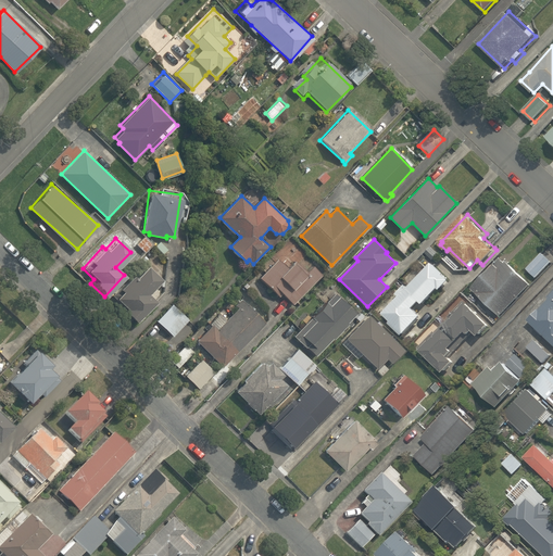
[(441,254),(434,248),(428,253),(436,260),(441,254)]
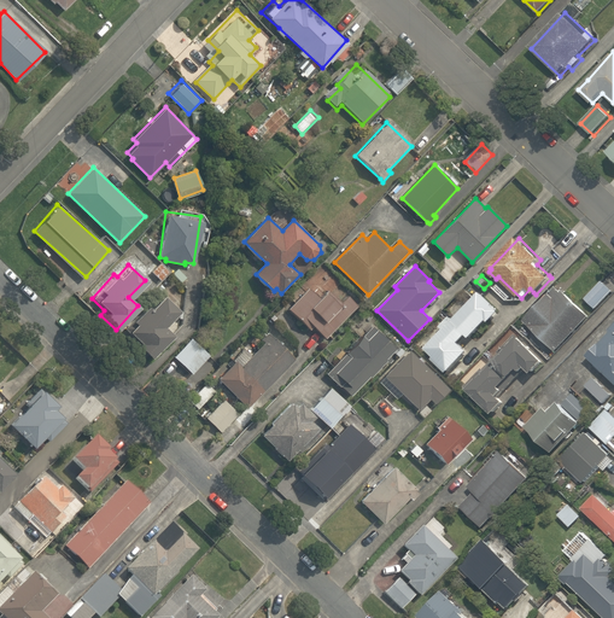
[(606,281),(588,299),(598,309),(613,295),(613,290),(606,283),(606,281)]
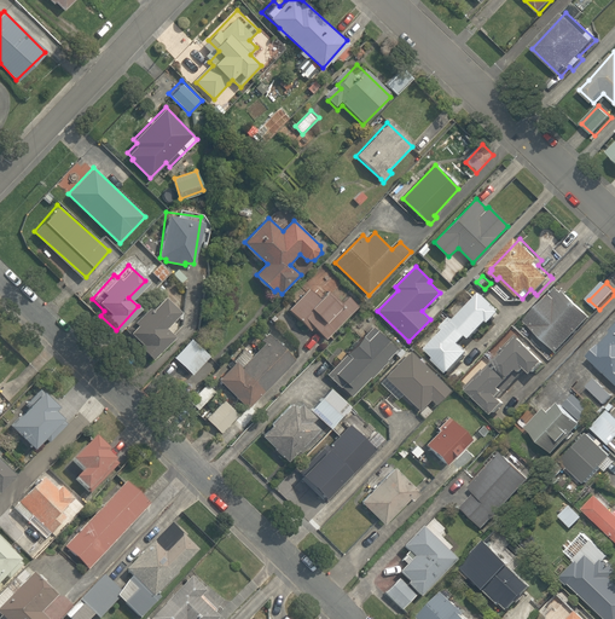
[(561,288),(528,322),(560,352),(593,318),(567,293),(566,294),(561,288)]
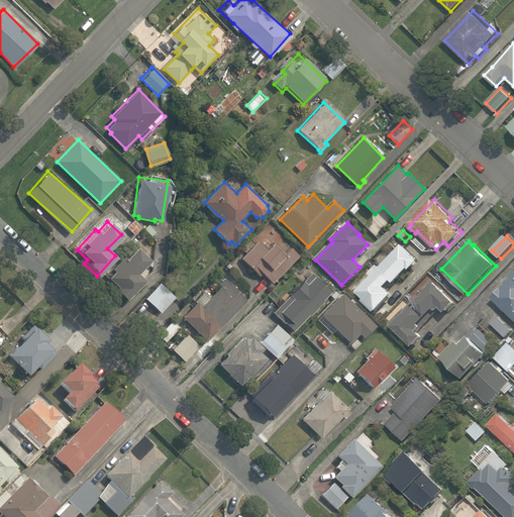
[(260,241),(242,259),(261,276),(263,274),(274,284),(300,255),(291,247),(286,253),(276,243),(269,250),(260,241)]
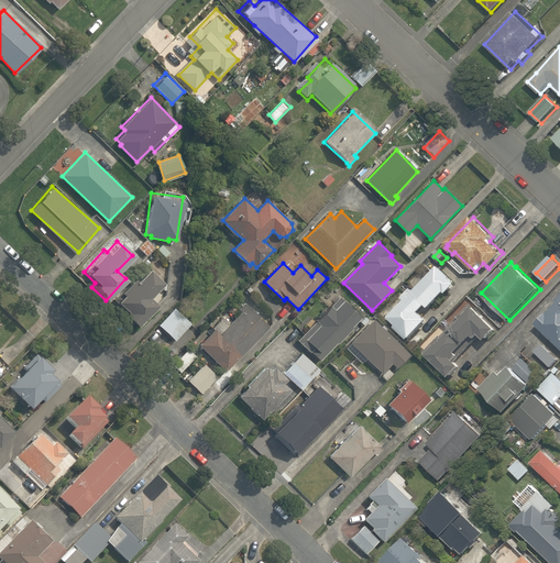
[(149,295),(160,285),(140,265),(128,277),(132,282),(114,299),(125,310),(122,312),(135,326),(157,304),(149,295)]
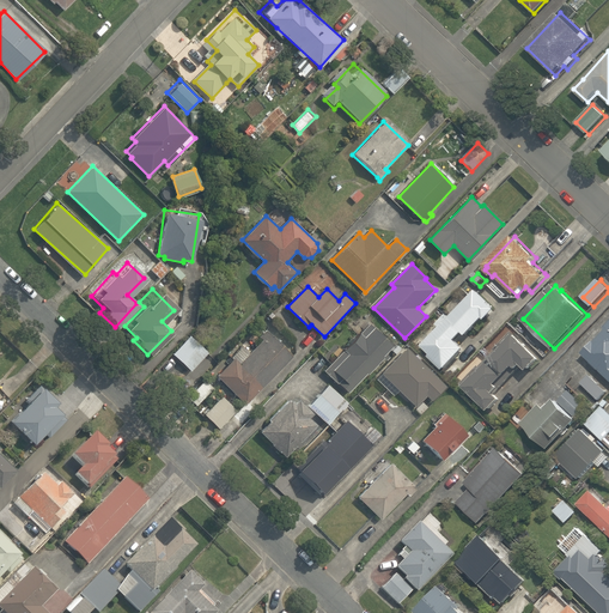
[(454,319),(470,335),(487,319),(488,321),(499,310),(492,303),(480,291),(454,319)]
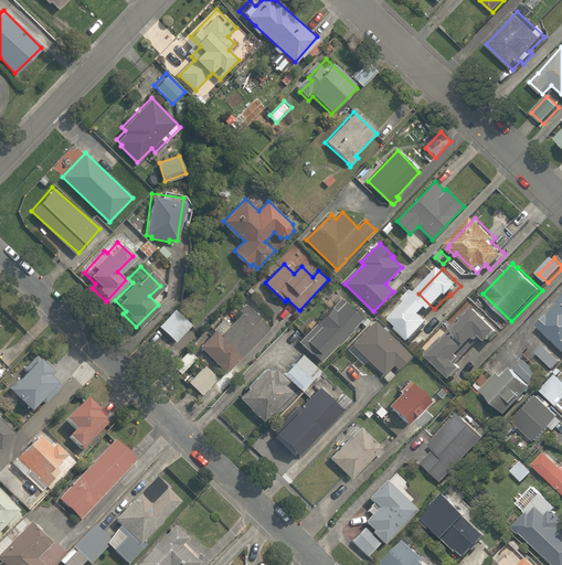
[(434,309),(419,294),(414,290),(405,299),(410,302),(393,320),(401,328),(399,329),(412,342),(414,340),(417,337),(432,322),(424,315),(431,307),(433,310),(434,309)]
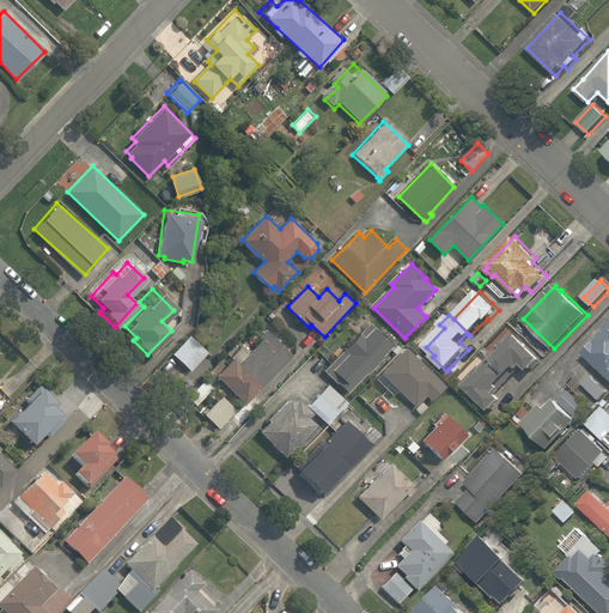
[(375,327),(370,323),(360,333),(365,338),(375,327)]
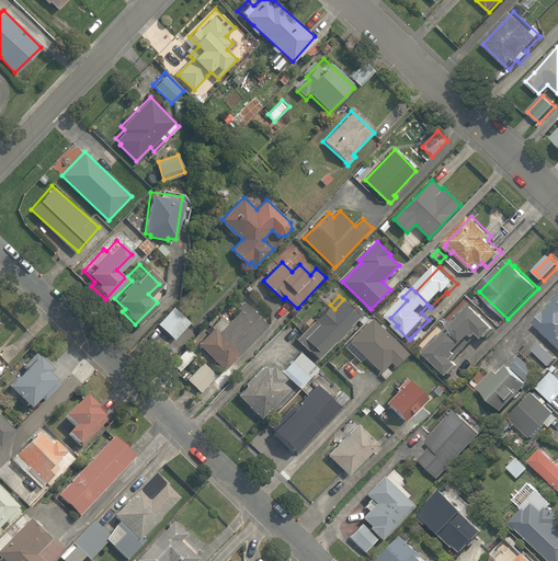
[(557,298),(556,299),(557,300),(557,304),(548,313),(547,312),(536,323),(544,332),(550,339),(557,345),(557,298)]
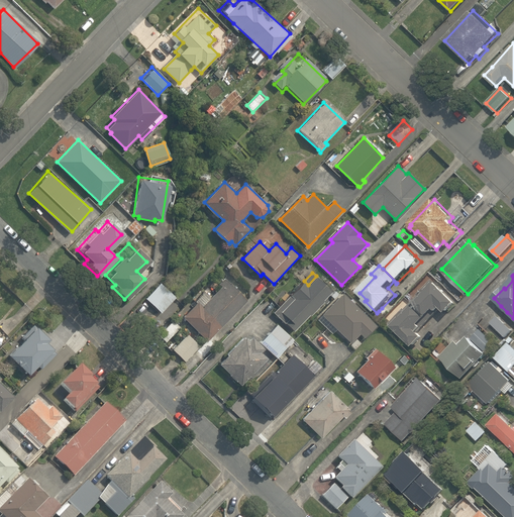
[(316,276),(308,285),(304,281),(291,296),(294,299),(282,312),(289,319),(286,323),(295,331),(310,315),(311,316),(324,302),(327,304),(329,301),(326,298),(332,292),(316,276)]
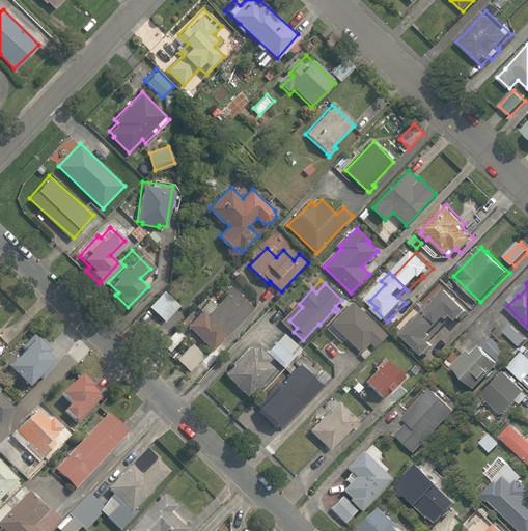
[(188,326),(214,351),(255,309),(232,286),(226,292),(228,295),(209,315),(203,310),(188,326)]
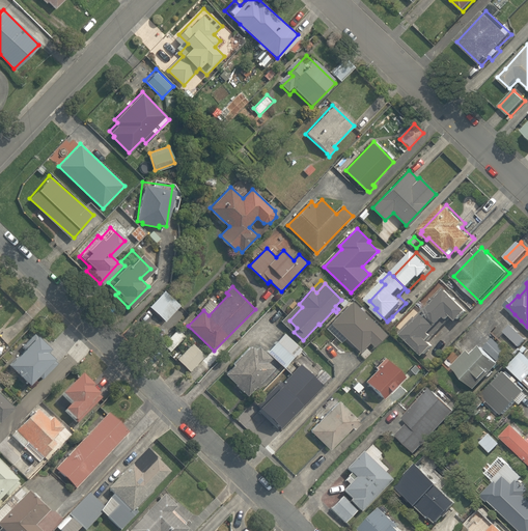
[(425,311),(444,329),(455,317),(460,322),(470,311),(446,288),(432,303),(433,304),(425,311)]
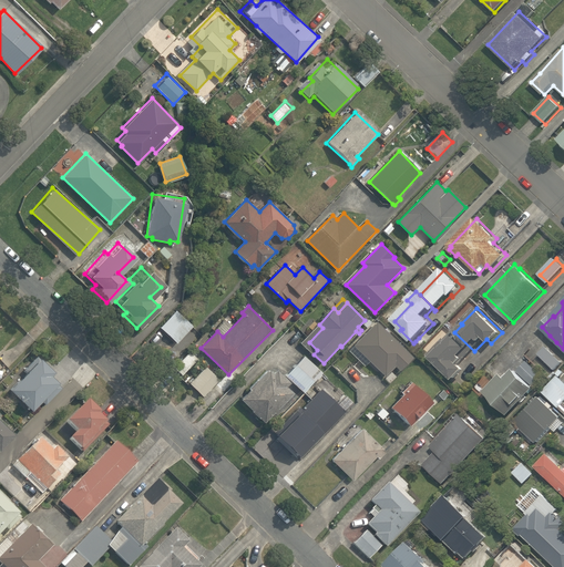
[(175,309),(160,326),(176,342),(192,326),(175,309)]
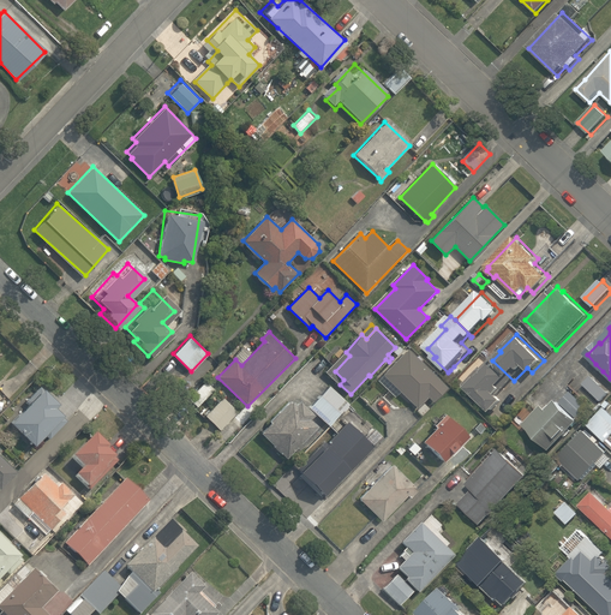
[(448,387),(408,350),(384,375),(419,408),(429,398),(435,402),(448,387)]
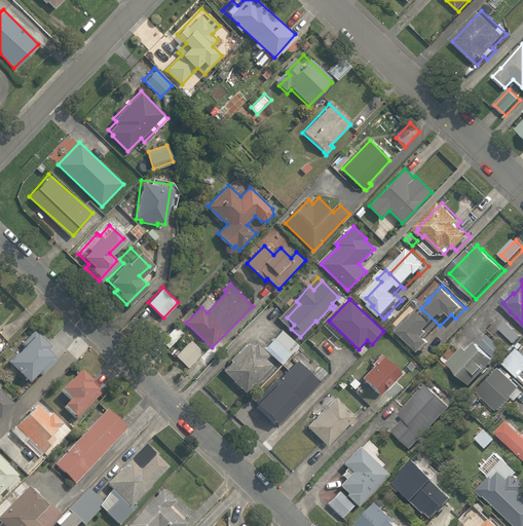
[(294,325),(287,317),(299,304),(296,301),(279,318),(291,329),(294,325)]
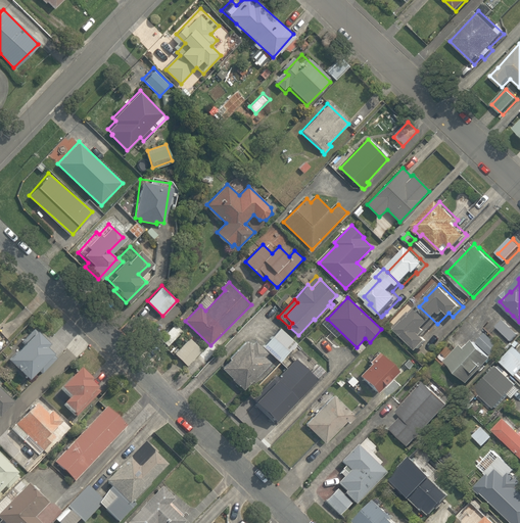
[(437,324),(419,306),(413,314),(412,313),(396,328),(420,350),(430,341),(425,336),(437,324)]
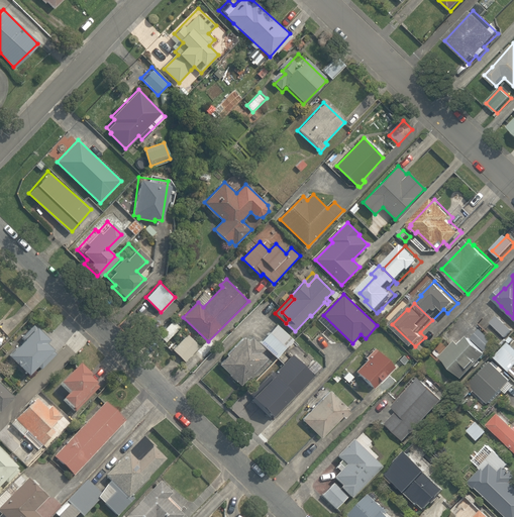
[(513,328),(500,316),(493,323),(508,337),(513,332),(513,328)]
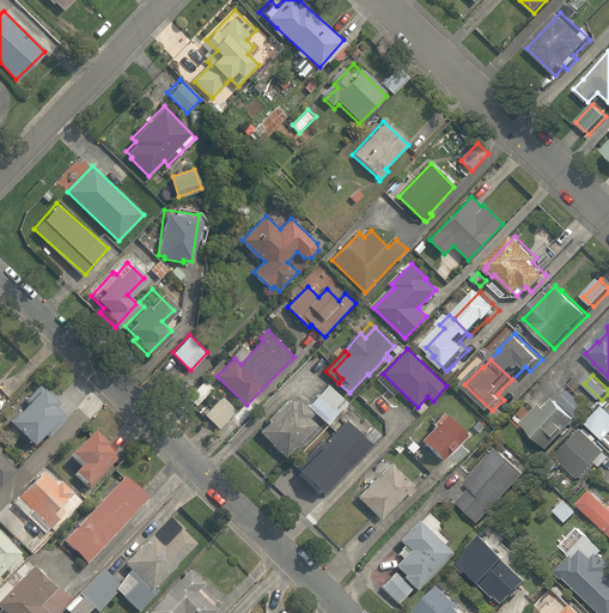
[(199,406),(215,388),(207,380),(190,398),(199,406)]
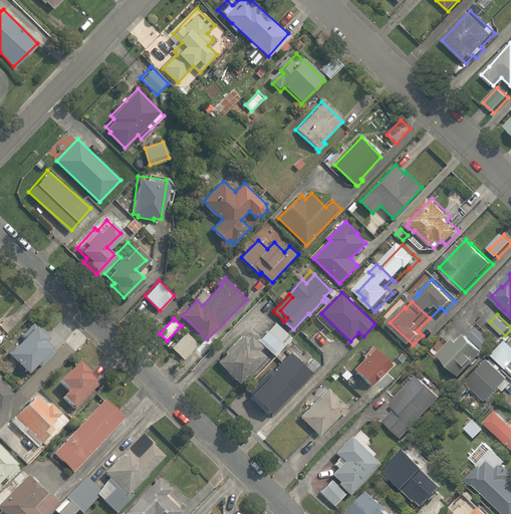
[(36,322),(6,351),(25,371),(36,360),(42,366),(57,352),(43,338),(48,334),(36,322)]
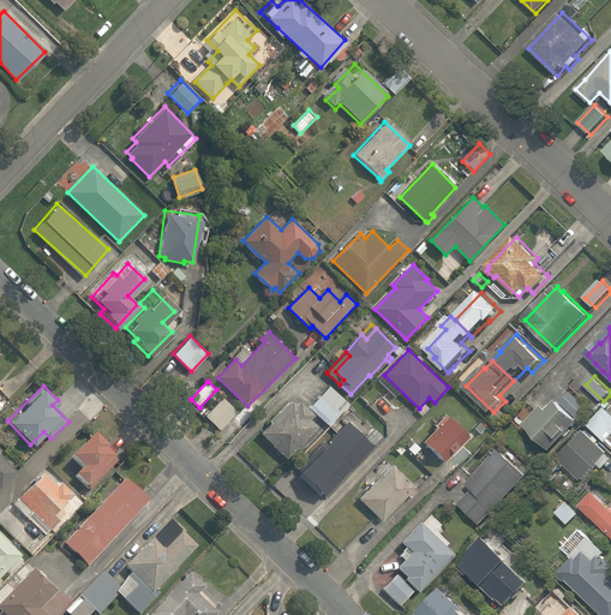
[(351,405),(331,387),(311,408),(331,427),(351,405)]
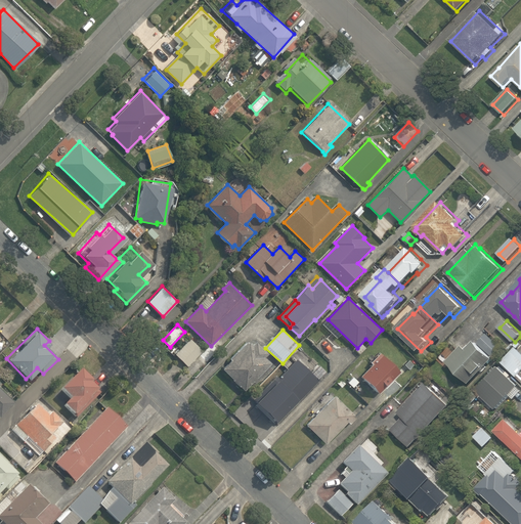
[(489,335),(480,344),(494,357),(503,347),(489,335)]
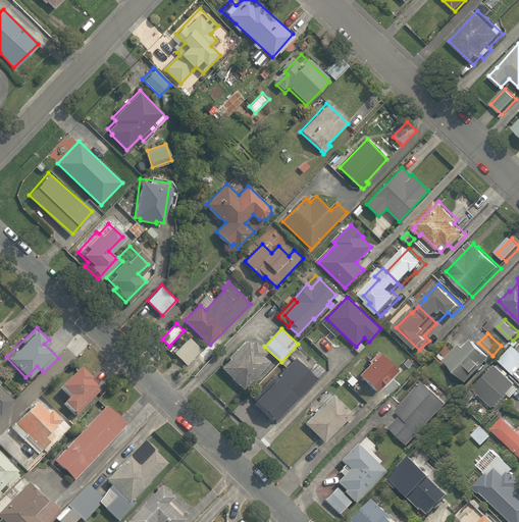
[(203,350),(191,337),(175,354),(189,366),(203,350)]
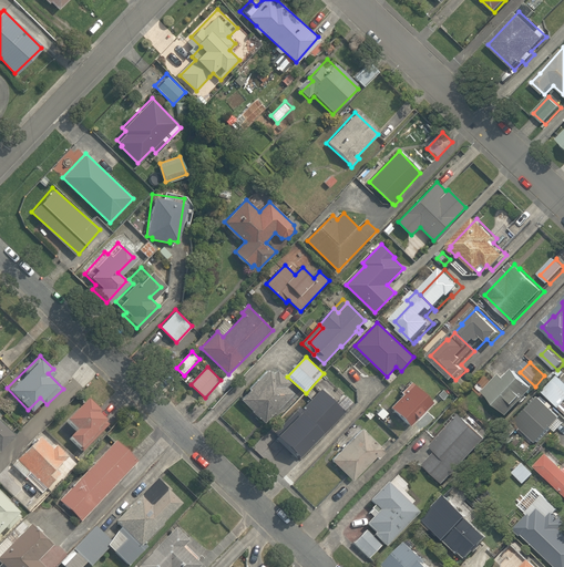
[(250,390),(241,400),(253,410),(252,411),(260,419),(265,423),(275,413),(277,415),(282,411),(279,409),(294,393),(287,387),(290,382),(278,370),(274,374),(269,371),(268,370),(249,389),(250,390)]
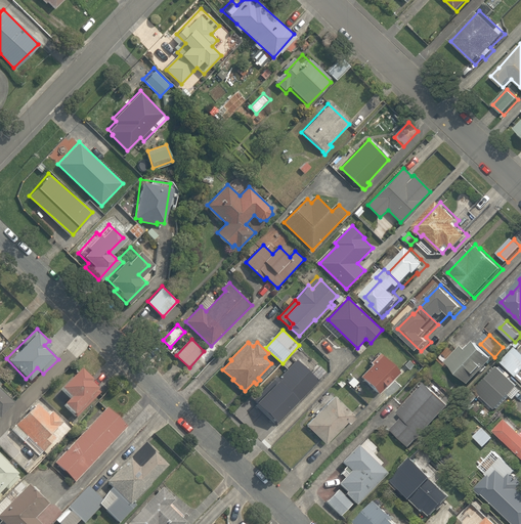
[(494,359),(476,342),(468,350),(465,346),(448,362),(471,384),(494,359)]
